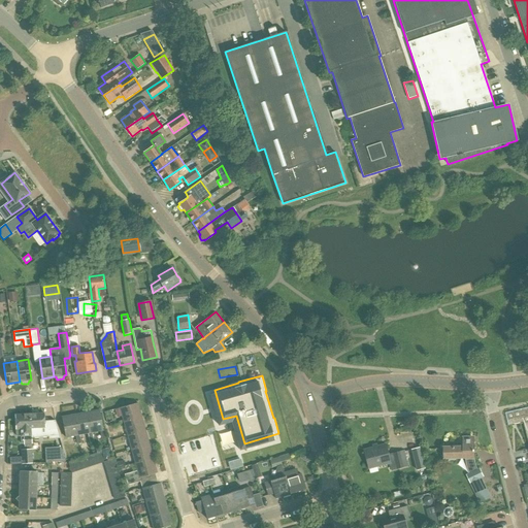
[(124,423),(142,418),(137,402),(120,407),(124,423)]
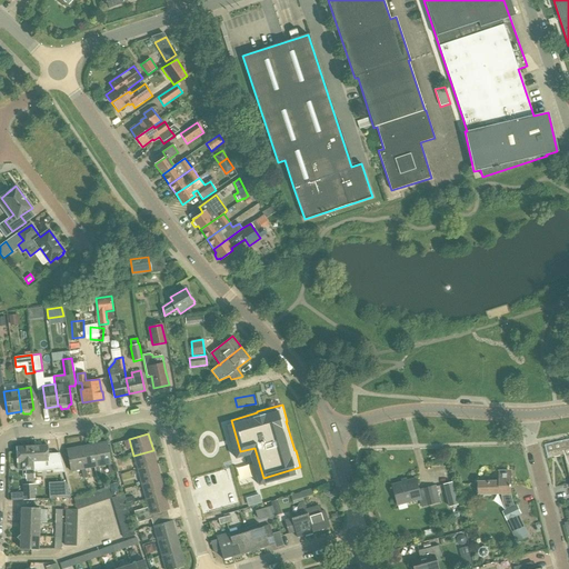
[(568,489),(568,488),(568,438),(545,445),(548,459),(565,455),(568,475),(568,483),(567,485),(568,489)]
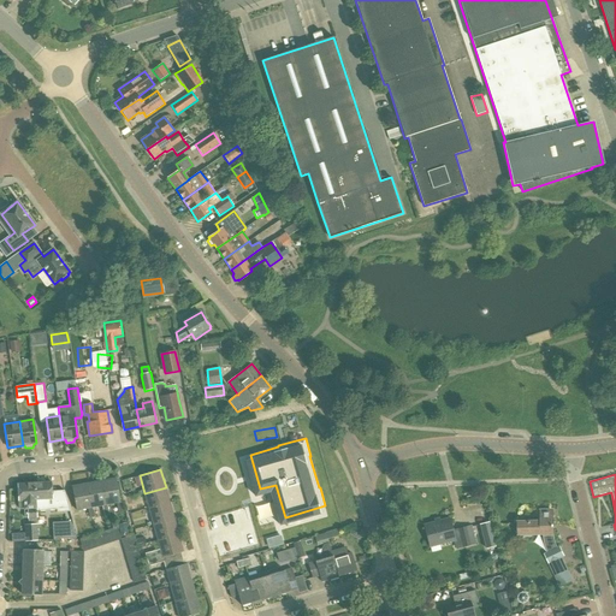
[(116,478),(101,480),(105,504),(107,504),(117,502),(118,513),(124,511),(122,501),(120,502),(116,478)]
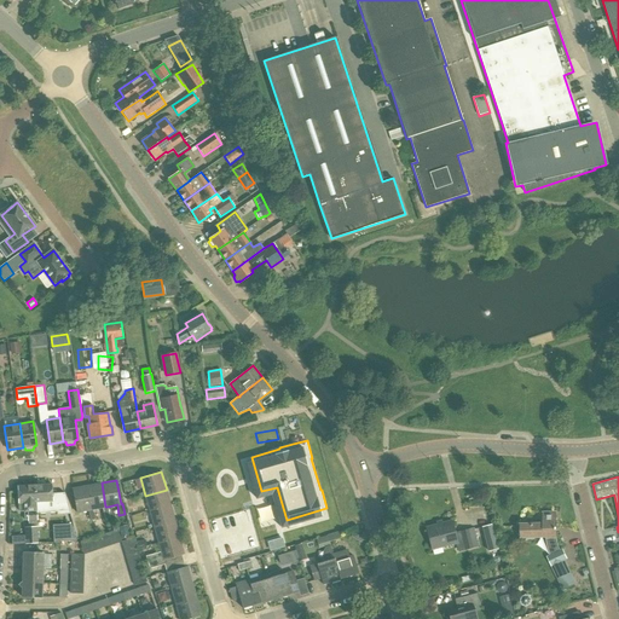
[(102,482),(87,485),(91,509),(93,509),(103,507),(104,518),(110,516),(108,507),(105,507),(102,482)]
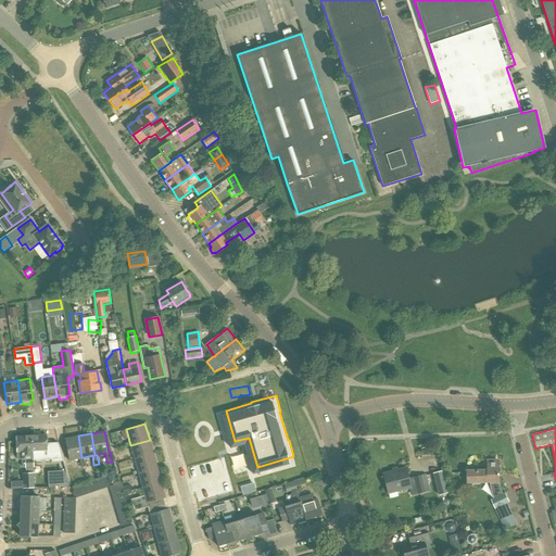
[(47,434),(32,436),(33,452),(33,457),(34,460),(51,459),(51,463),(62,462),(58,442),(47,443),(47,434)]
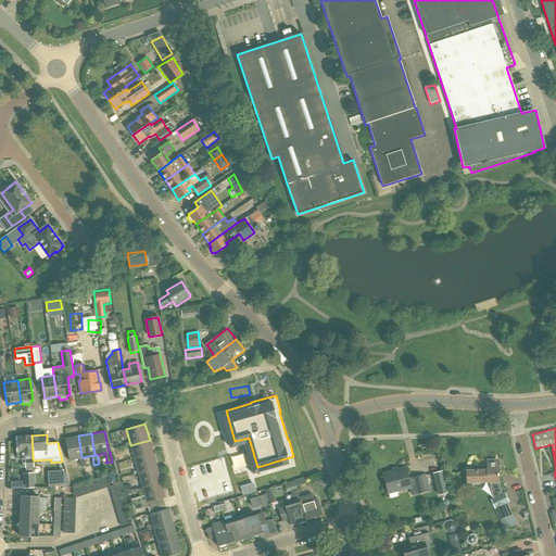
[(32,436),(16,437),(16,452),(17,453),(17,460),(22,459),(22,466),(25,466),(25,468),(33,468),(34,468),(33,457),(33,452),(32,436)]
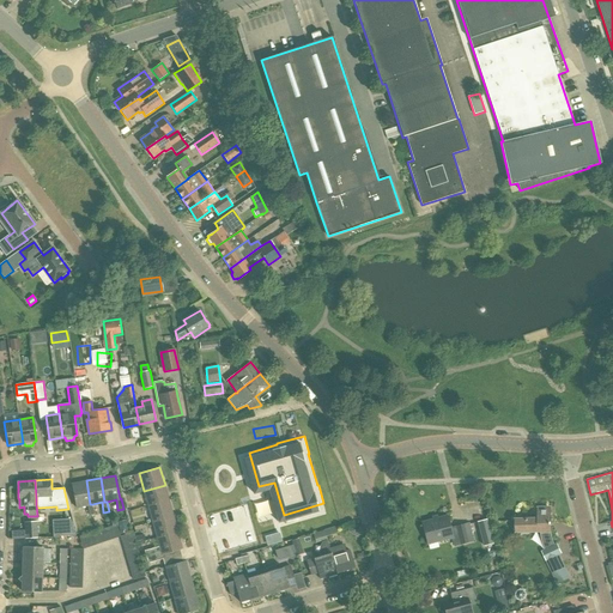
[(86,480),(72,484),(76,507),(87,505),(89,515),(95,515),(92,504),(90,504),(86,480)]
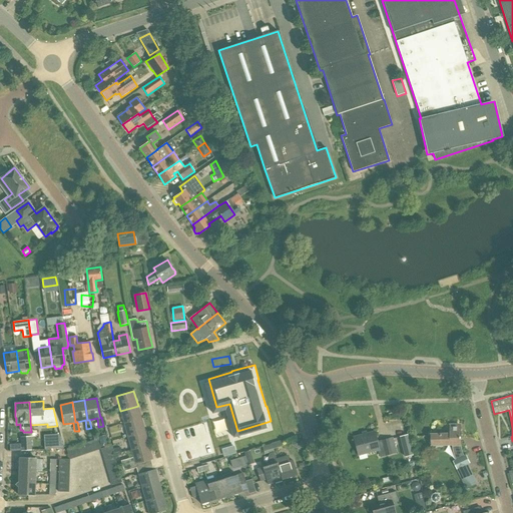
[(125,426),(142,421),(138,406),(120,411),(125,426)]
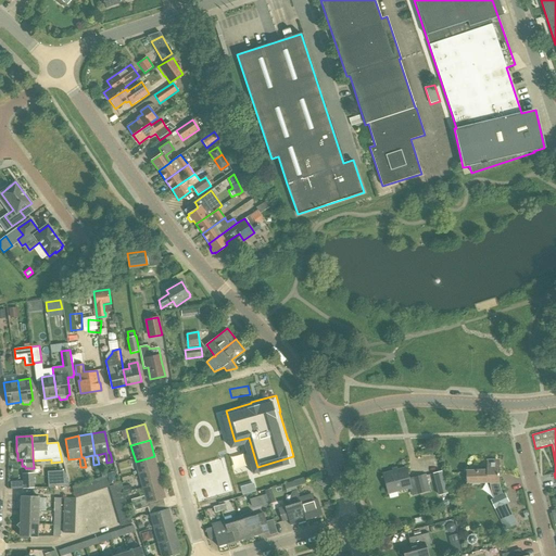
[(140,478),(159,472),(154,456),(136,462),(140,478)]
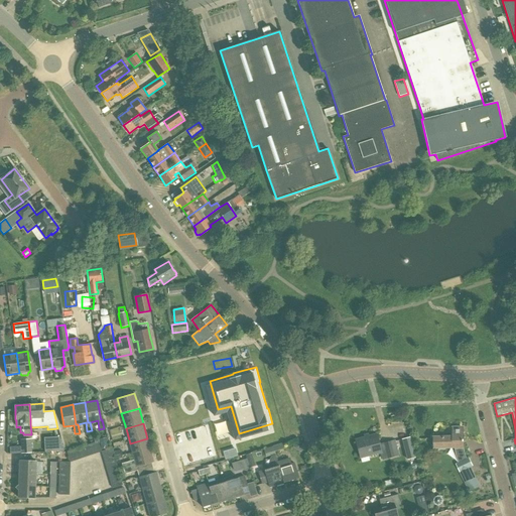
[(207,425),(182,431),(190,464),(207,460),(206,455),(214,453),(207,425)]
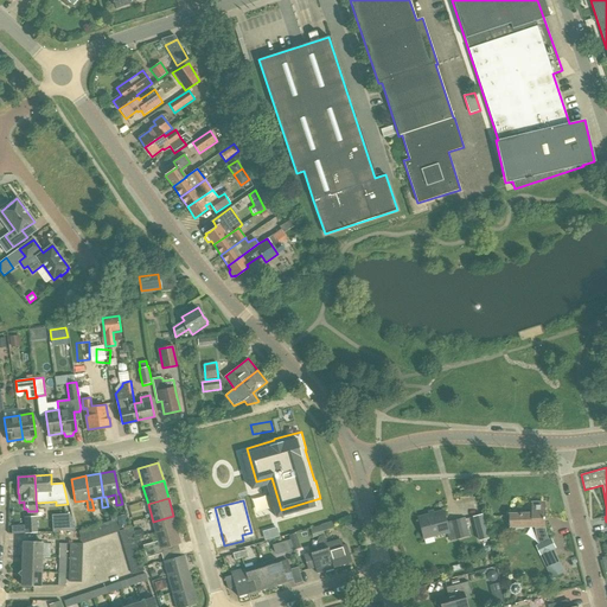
[(545,526),(544,504),(534,504),(534,513),(511,515),(511,526),(517,526),(517,529),(525,529),(524,526),(535,526),(536,531),(537,535),(538,538),(540,544),(536,545),(551,579),(564,573),(554,549),(556,548),(551,538),(549,540),(548,536),(547,534),(547,531),(545,526)]
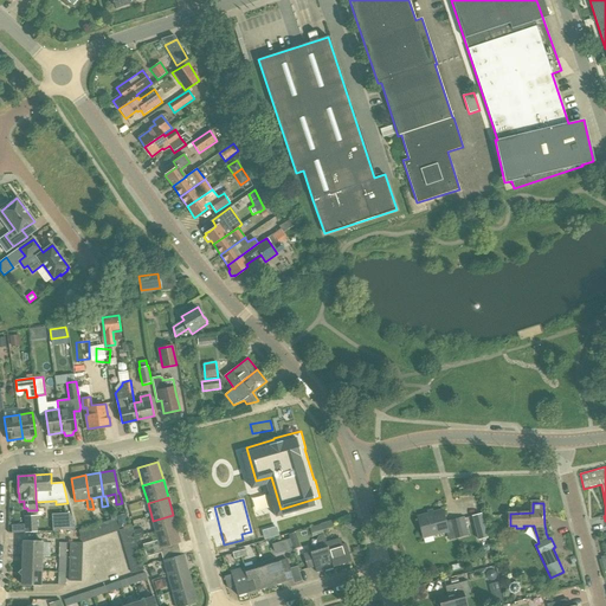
[(455,539),(469,535),(464,516),(450,520),(450,521),(445,523),(442,510),(417,516),(423,537),(446,532),(449,540),(455,537),(455,539)]
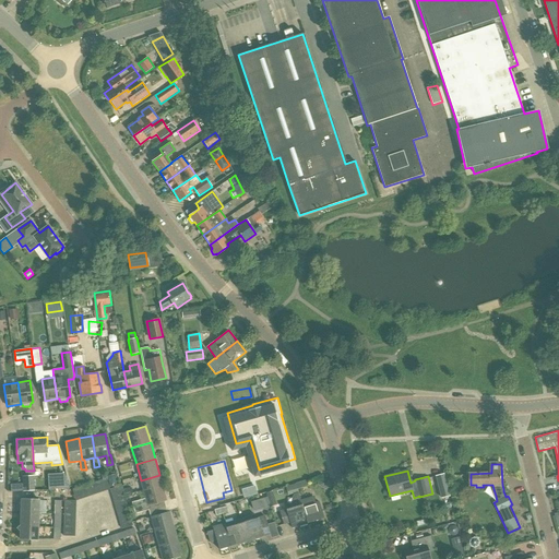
[(45,473),(36,475),(38,483),(47,480),(45,473)]
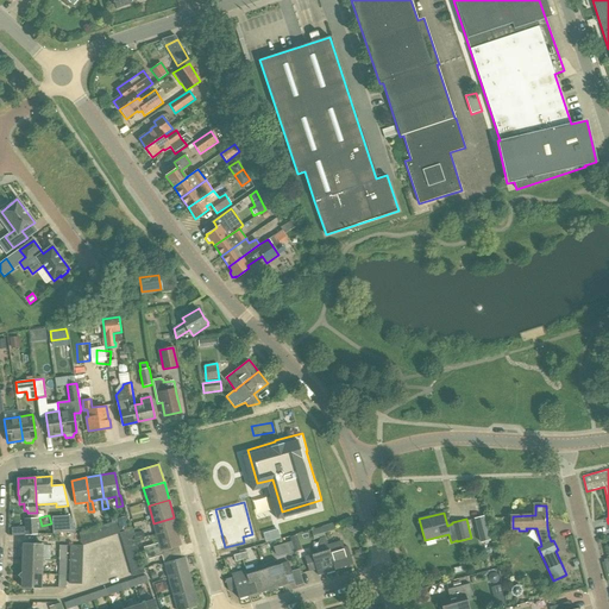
[(483,516),(475,519),(481,542),(489,540),(483,516)]
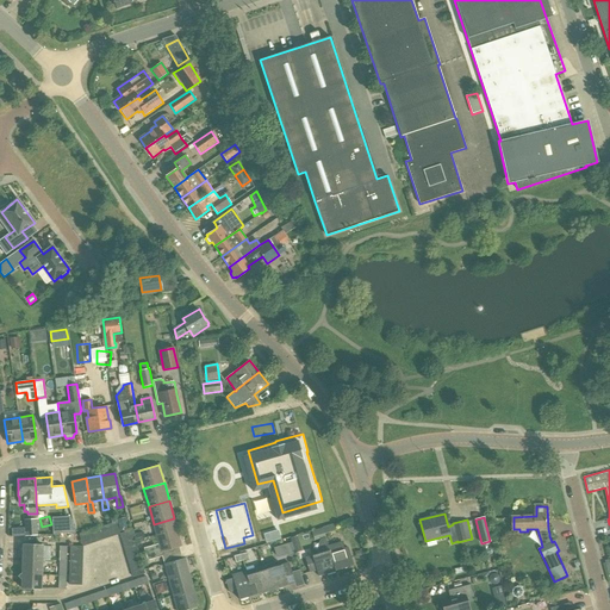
[(37,523),(37,518),(25,520),(25,536),(38,535),(37,523)]
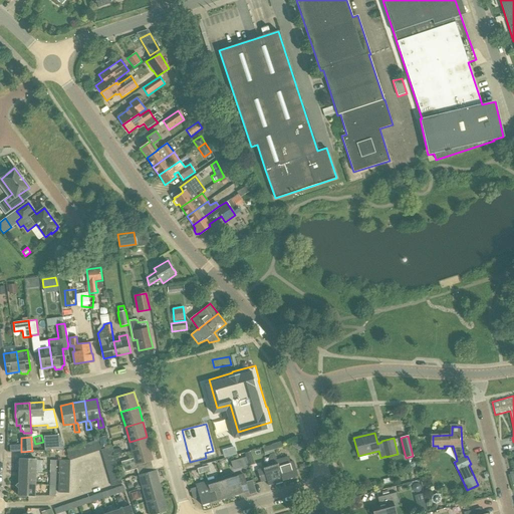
[(134,456),(151,451),(147,437),(130,442),(134,456)]
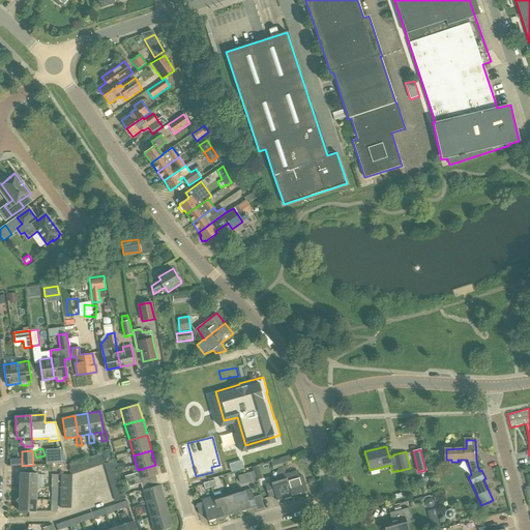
[(104,464),(100,453),(95,455),(98,466),(104,464)]
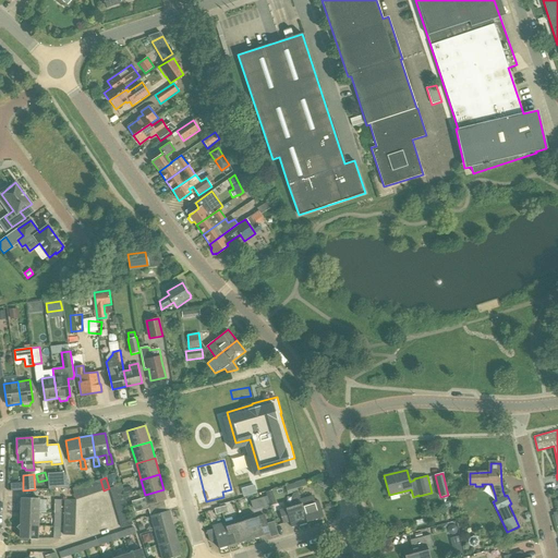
[(98,493),(104,490),(100,480),(95,481),(98,493)]
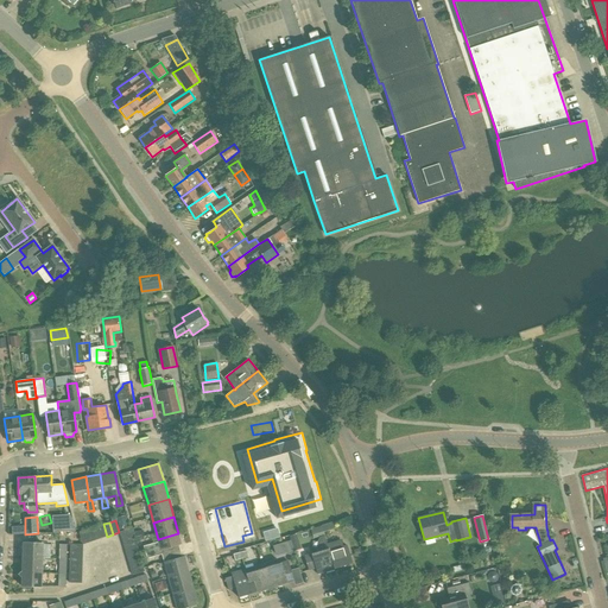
[(101,538),(107,537),(103,524),(96,526),(101,538)]
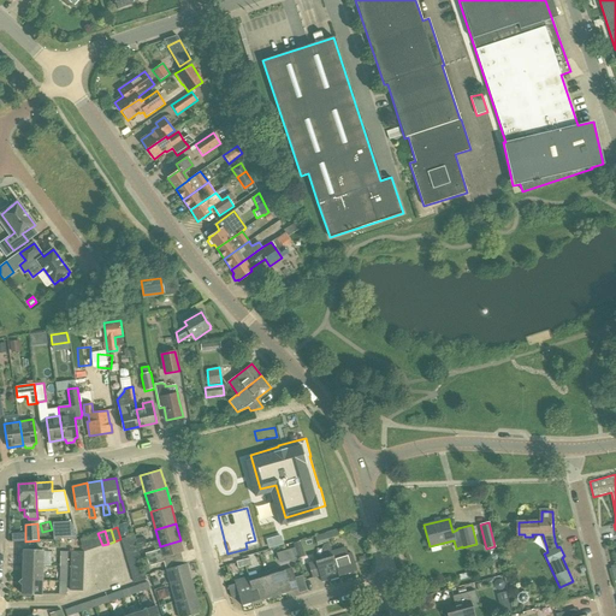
[(96,548),(102,545),(98,533),(92,535),(96,548)]
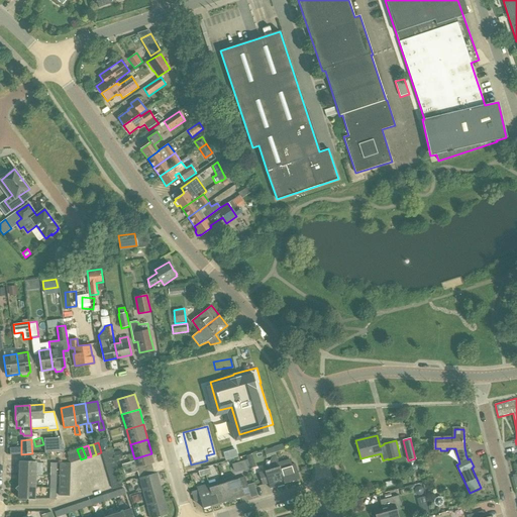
[(75,461),(81,459),(77,449),(72,451),(75,461)]
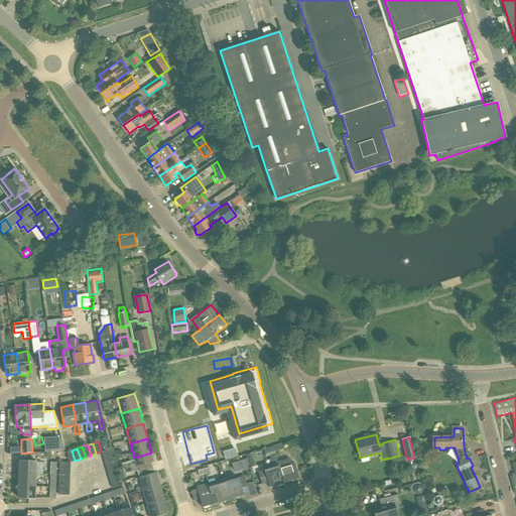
[(103,457),(113,454),(112,448),(101,452),(103,457)]
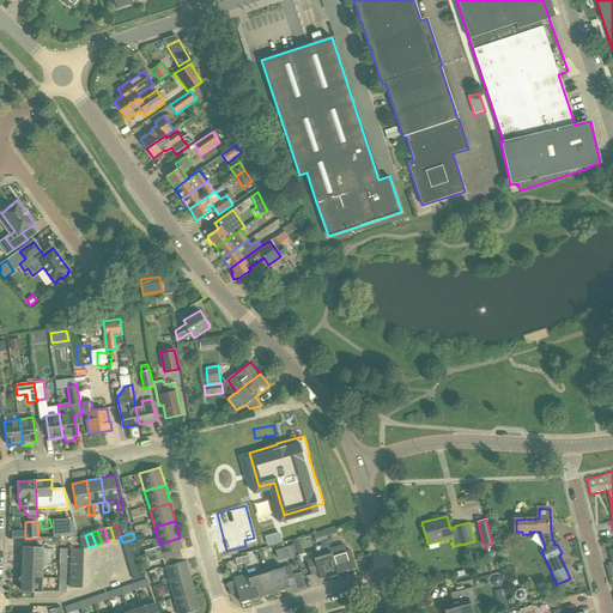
[(281,541),(279,533),(272,534),(272,535),(274,544),(281,541)]
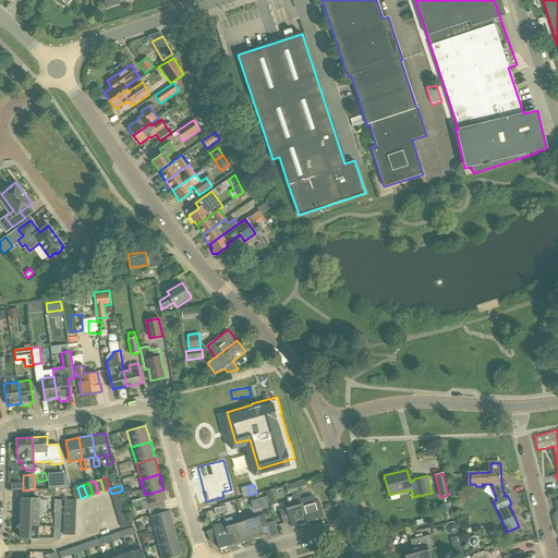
[(76,499),(81,498),(77,487),(72,488),(72,490),(76,499)]
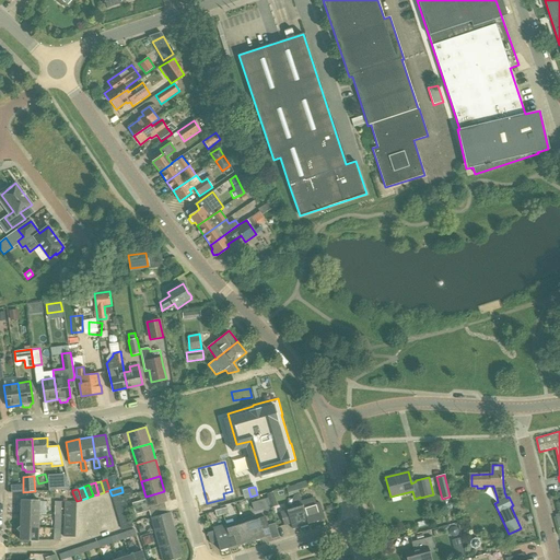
[(146,497),(147,499),(132,503),(136,514),(149,511),(151,517),(167,513),(164,502),(167,501),(164,491),(146,497)]
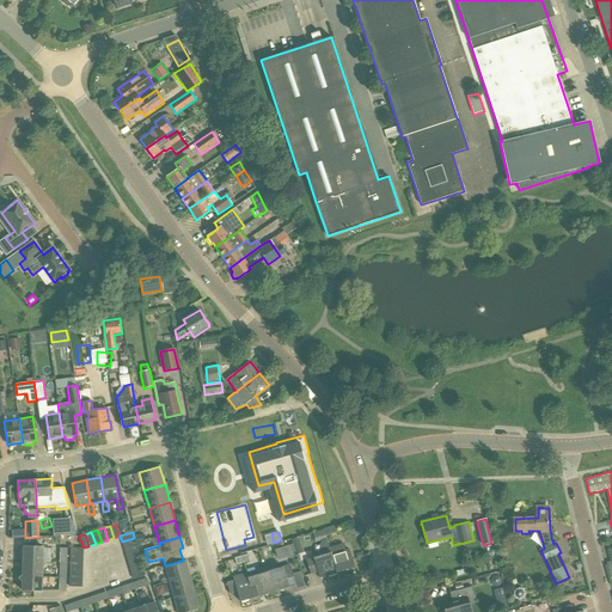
[(123,548),(136,544),(134,538),(122,542),(123,548)]
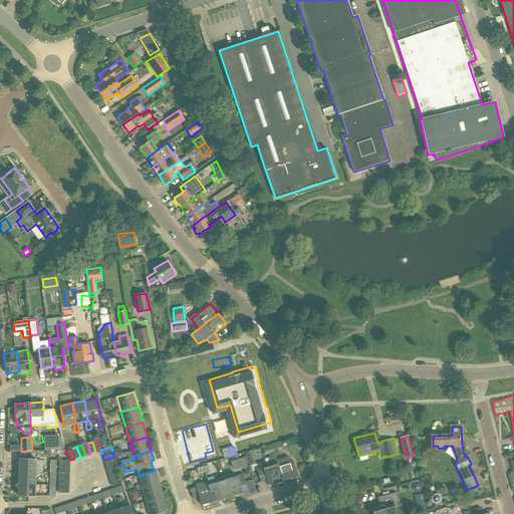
[(283,481),(276,461),(274,453),(270,454),(267,460),(268,463),(262,465),(263,468),(257,470),(261,483),(267,481),(268,485),(283,481)]
